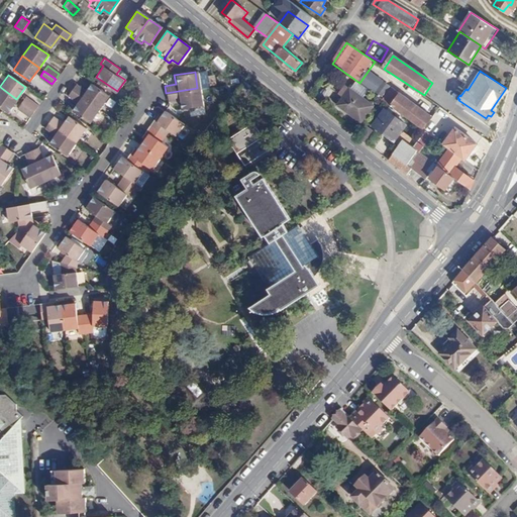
[(372,104),(339,81),(334,88),(342,95),(336,103),(359,120),(372,104)]
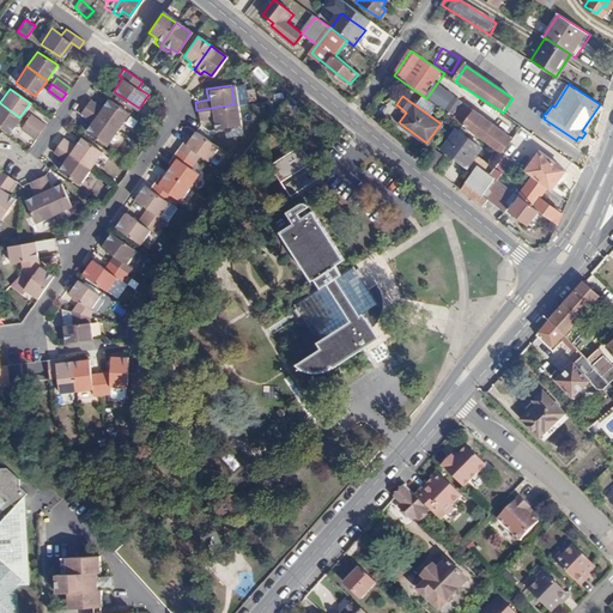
[(90,99),(85,107),(117,129),(128,113),(108,98),(103,107),(90,99)]
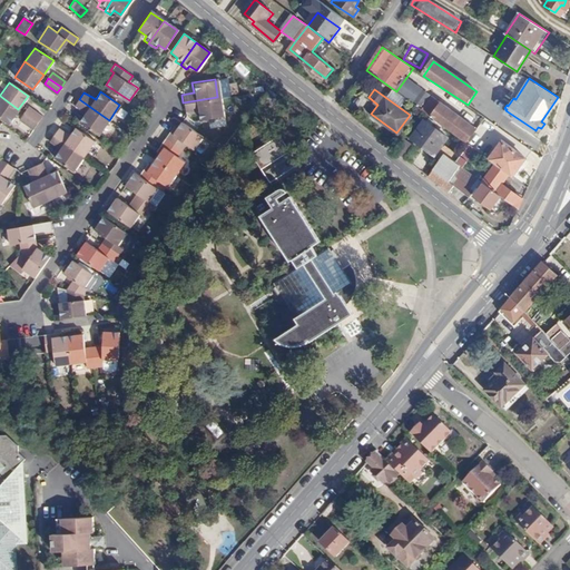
[(18,109),(0,96),(0,118),(7,124),(18,109)]
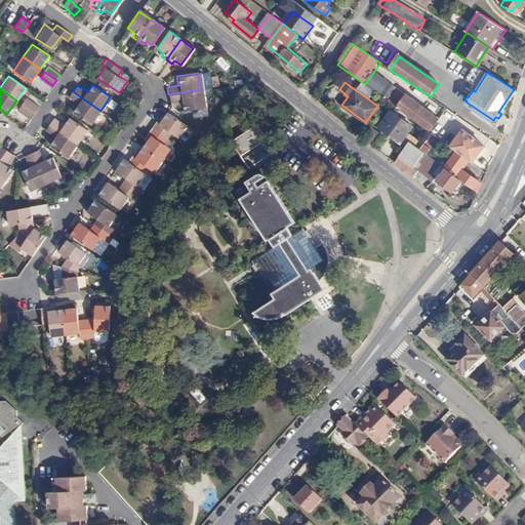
[(200,89),(168,94),(170,102),(180,99),(182,110),(203,107),(200,89)]
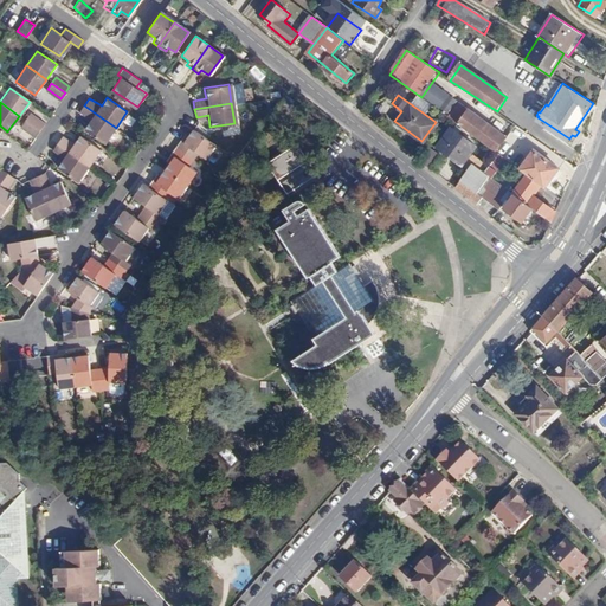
[(105,143),(116,128),(84,105),(79,111),(92,120),(85,129),(105,143)]
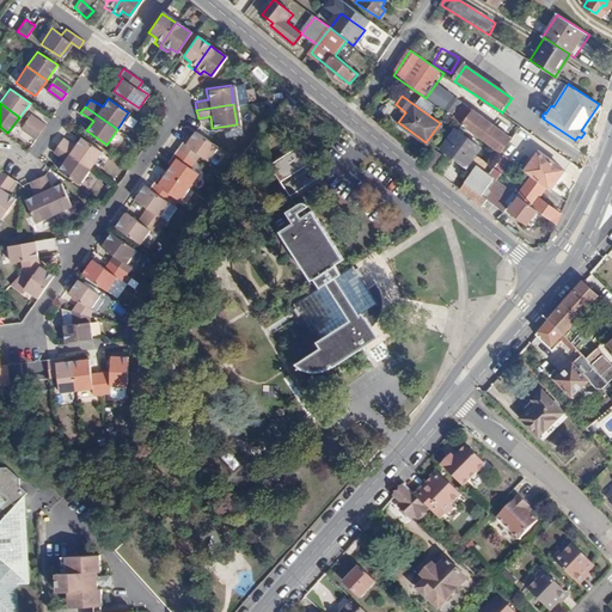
[(471,108),(460,123),(501,153),(513,139),(471,108)]
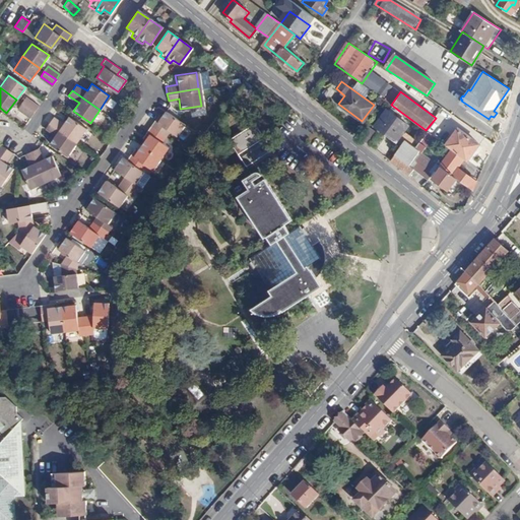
[(24,99),(20,103),(34,112),(37,107),(24,99)]
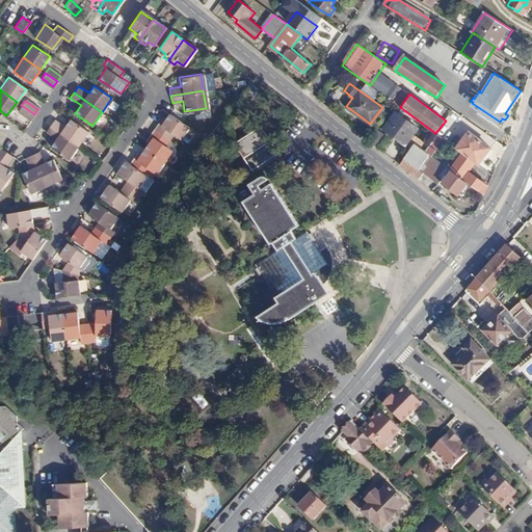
[(34,114),(21,105),(17,111),(29,121),(34,114)]
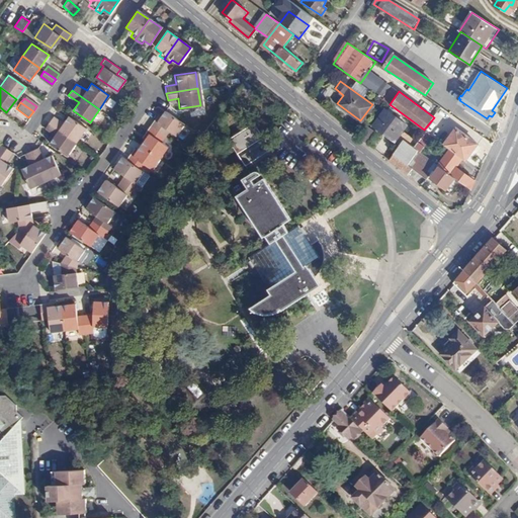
[(406,122),(386,108),(375,123),(395,138),(406,122)]
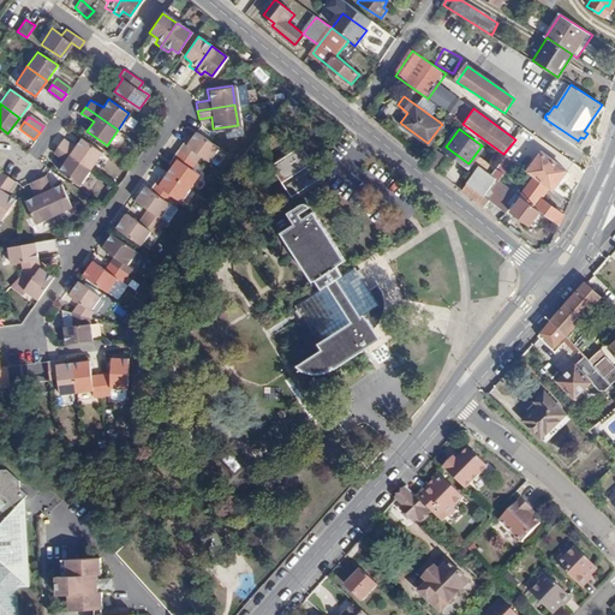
[(181,142),(177,148),(196,162),(201,155),(207,159),(216,145),(195,130),(185,144),(181,142)]
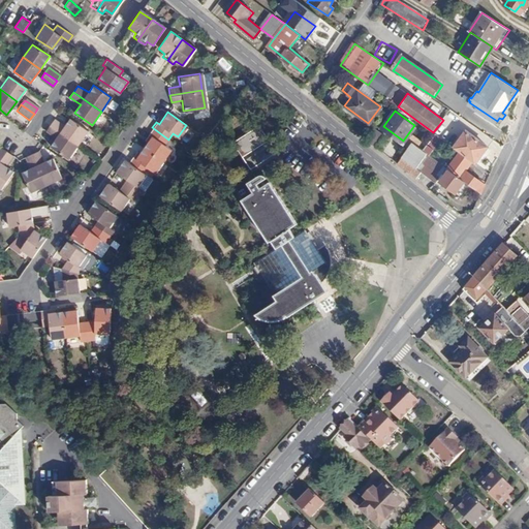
[(54,119),(50,124),(79,145),(88,130),(70,119),(65,126),(54,119)]
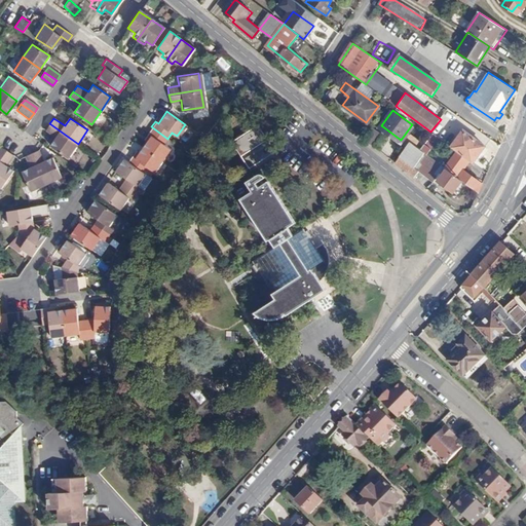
[(78,144),(49,123),(45,129),(57,138),(51,145),(69,157),(78,144)]
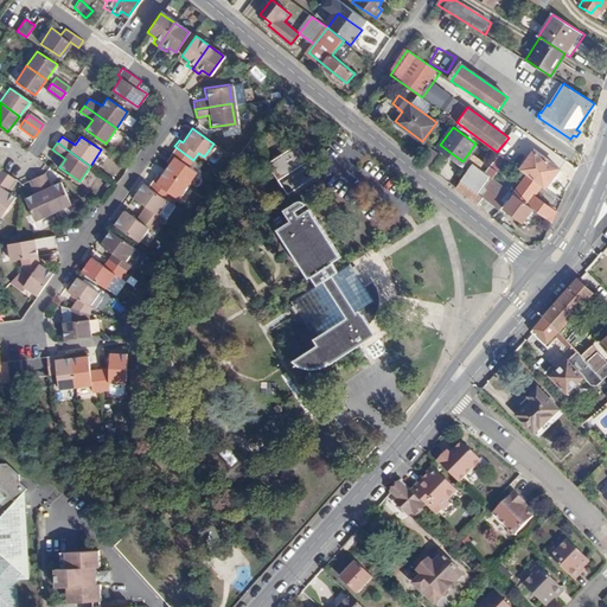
[(293,142),(262,163),(274,179),(304,160),(293,142)]
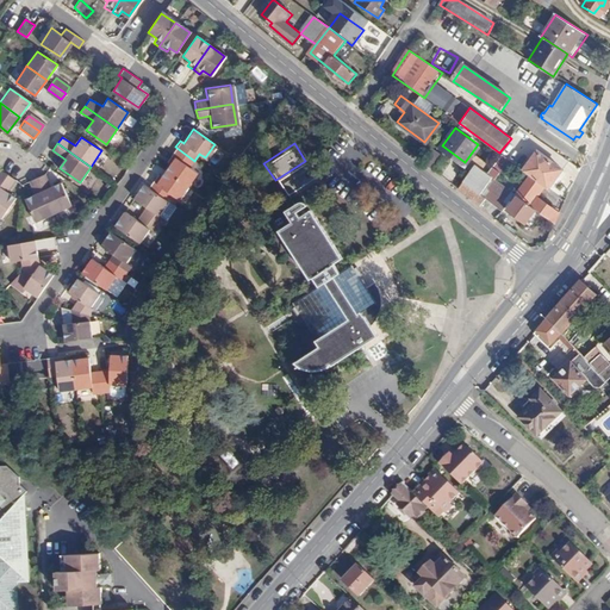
[(194,161),(175,147),(170,153),(175,156),(165,169),(187,185),(197,170),(191,167),(194,161)]
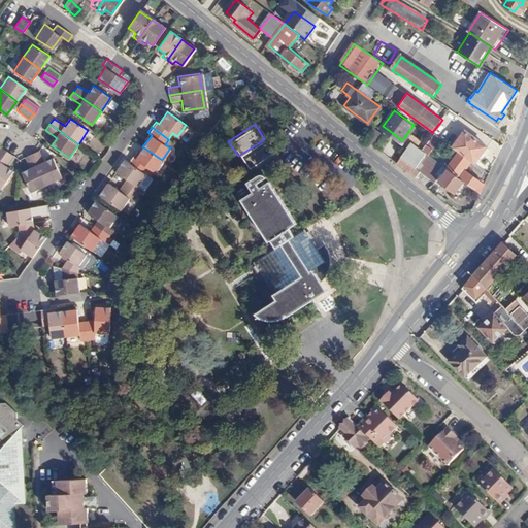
[(466,132),(454,149),(461,154),(472,162),(475,164),(487,147),(466,132)]
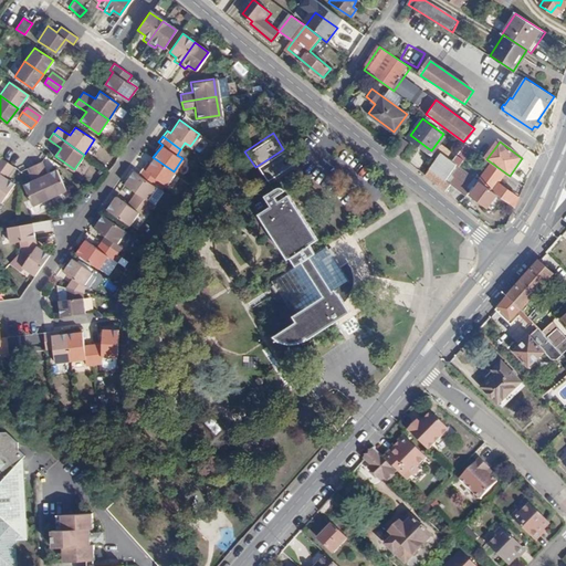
[(440,150),(428,166),(464,195),(477,178),(440,150)]
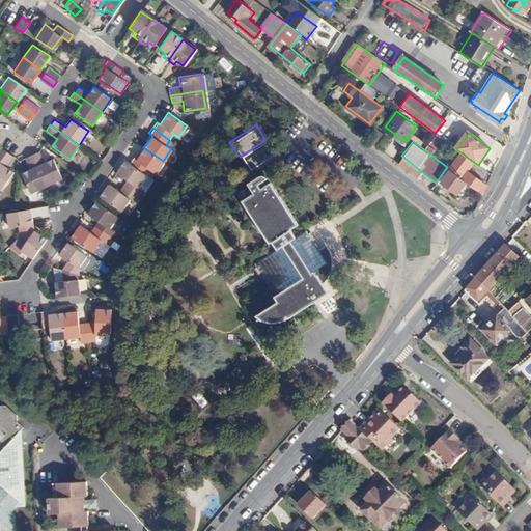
[(163,161),(143,147),(135,160),(132,158),(129,163),(146,175),(149,177),(152,172),(155,173),(163,161)]
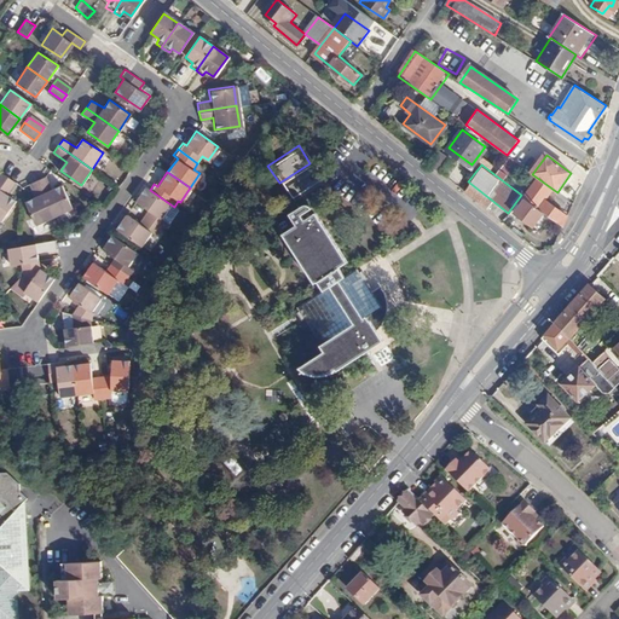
[(44,175),(36,179),(53,215),(70,207),(58,184),(50,187),(44,175)]
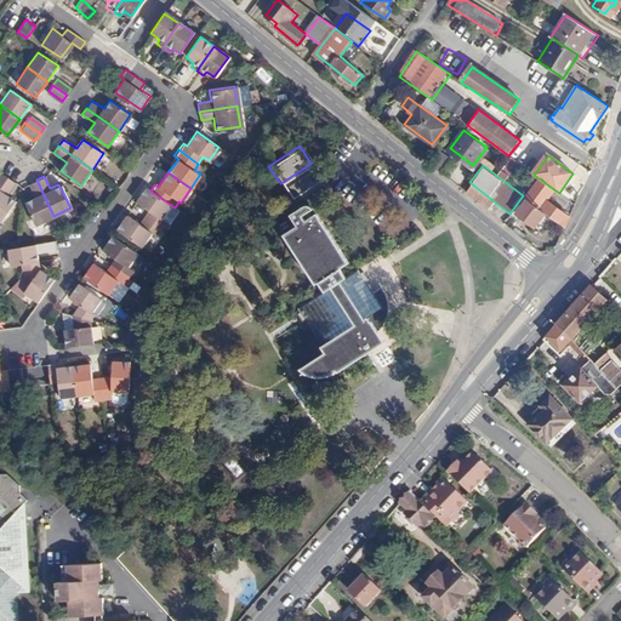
[(13,181),(7,177),(0,187),(0,221),(0,222),(15,200),(6,193),(13,181)]
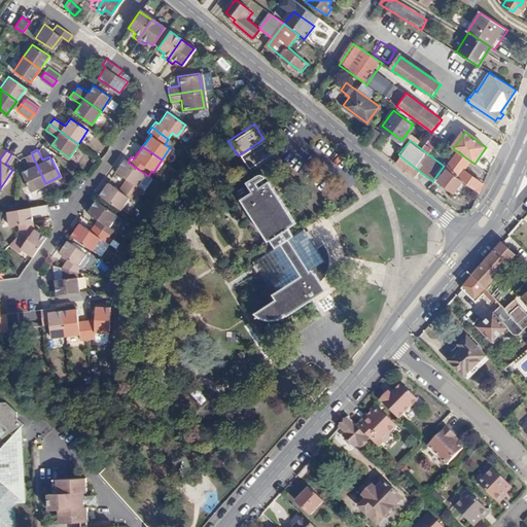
[(45,183),(31,152),(25,154),(30,166),(21,171),(30,190),(45,183)]
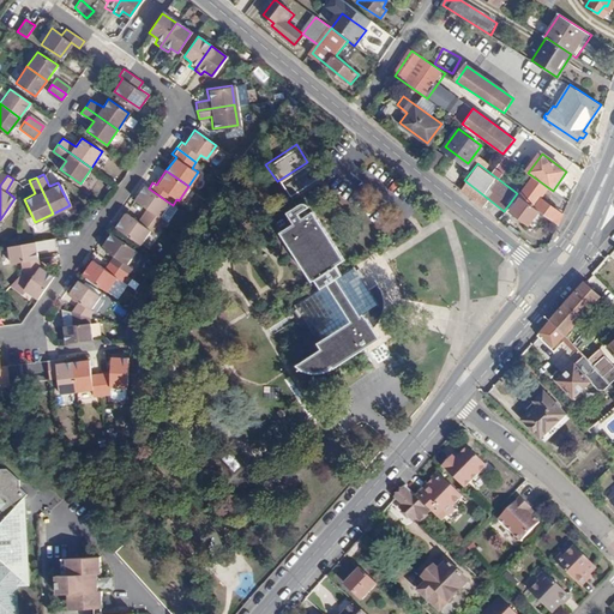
[(288,179),(282,182),(288,191),(293,187),(288,179)]
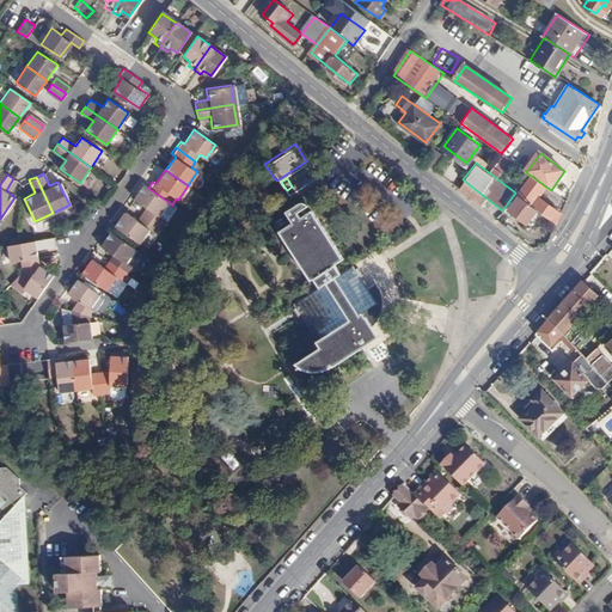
[(534,178),(520,196),(539,209),(557,224),(562,213),(540,196),(548,188),(534,178)]
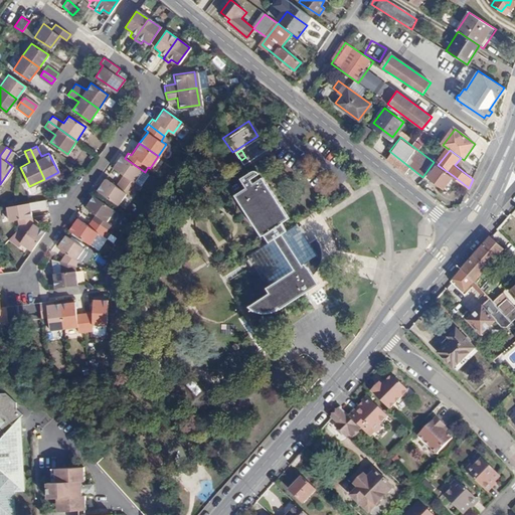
[(422,177),(389,151),(383,159),(402,174),(407,168),(421,178),(422,177)]
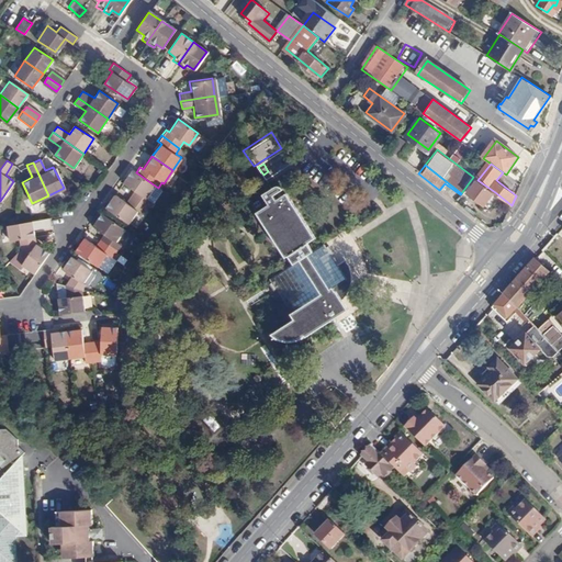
[(136,172),(132,169),(122,182),(133,190),(128,195),(147,208),(152,201),(147,198),(155,186),(136,172)]
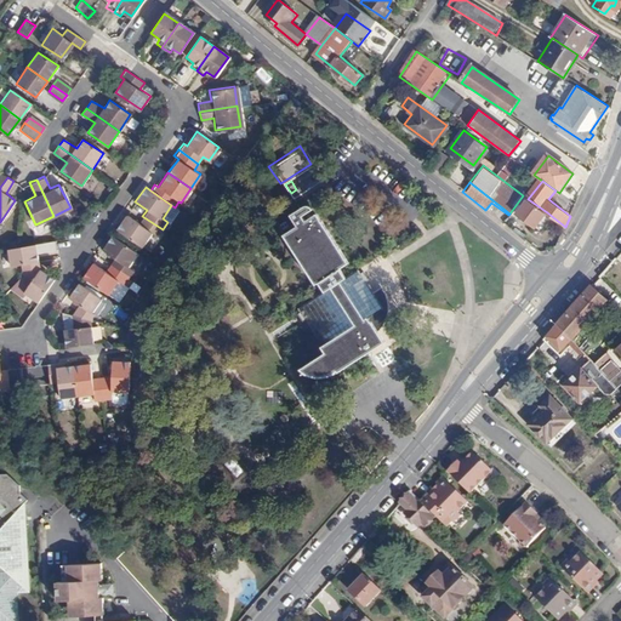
[(547,212),(528,199),(517,214),(536,227),(547,212)]
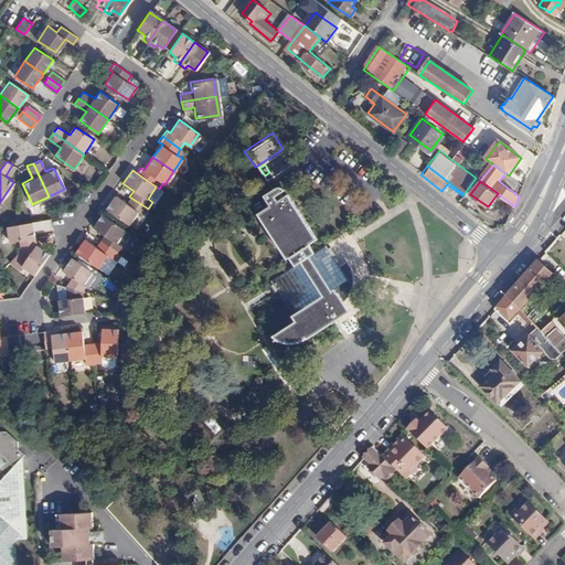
[(295,319),(272,334),(274,337),(276,339),(279,340),(284,340),(288,340),(294,340),(299,339),(302,338),(349,308),(337,290),(336,291),(333,288),(337,285),(337,281),(341,281),(342,272),(339,272),(339,267),(330,254),(332,252),(330,249),(327,244),(324,246),(322,244),(318,247),(311,238),(315,236),(285,192),(275,199),(273,194),(283,189),(280,185),(277,184),(260,194),(267,203),(255,212),(285,257),(287,256),(292,263),(268,279),(269,283),(267,284),(273,291),(276,291),(295,319)]
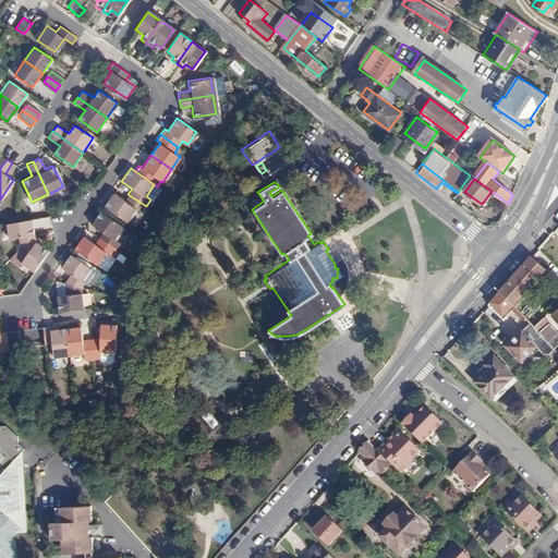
[(146,206),(128,194),(124,199),(112,192),(104,205),(128,221),(135,210),(142,214),(146,206)]
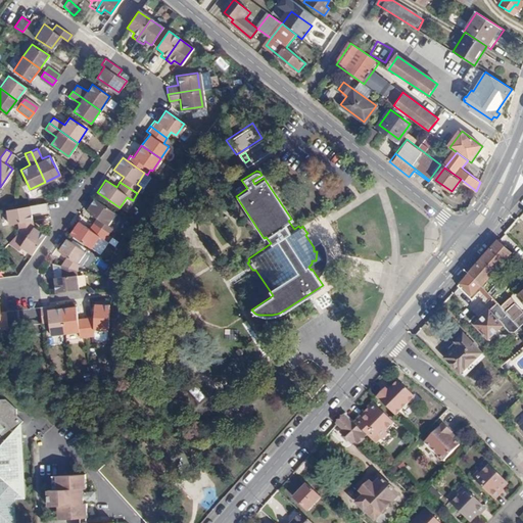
[(97,217),(93,223),(107,233),(112,227),(108,224),(115,212),(95,198),(87,209),(97,217)]
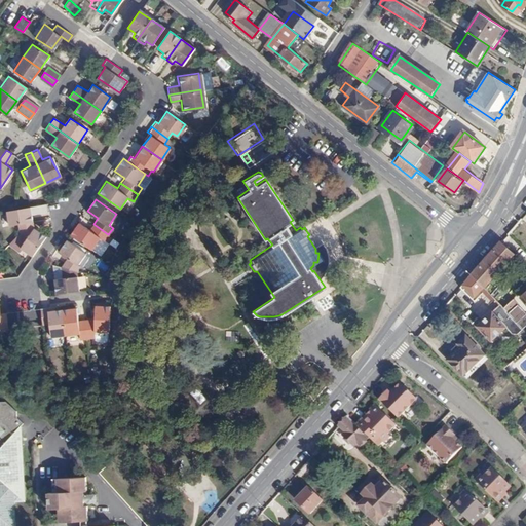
[(17,223),(32,221),(31,212),(47,210),(46,202),(9,210),(10,224),(17,223)]
